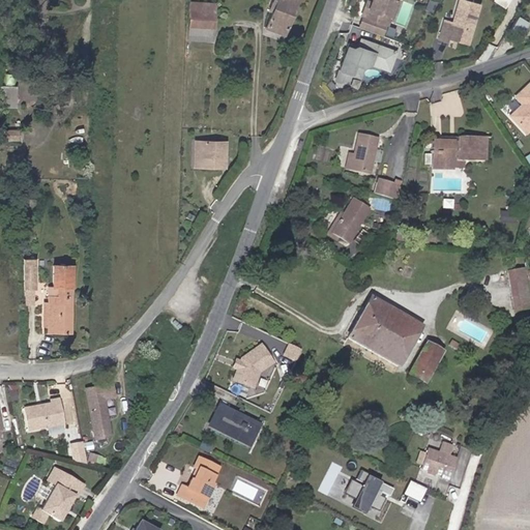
[(274,6),(272,11),(266,28),(285,35),(297,0),(272,0),(270,5),(274,6)]
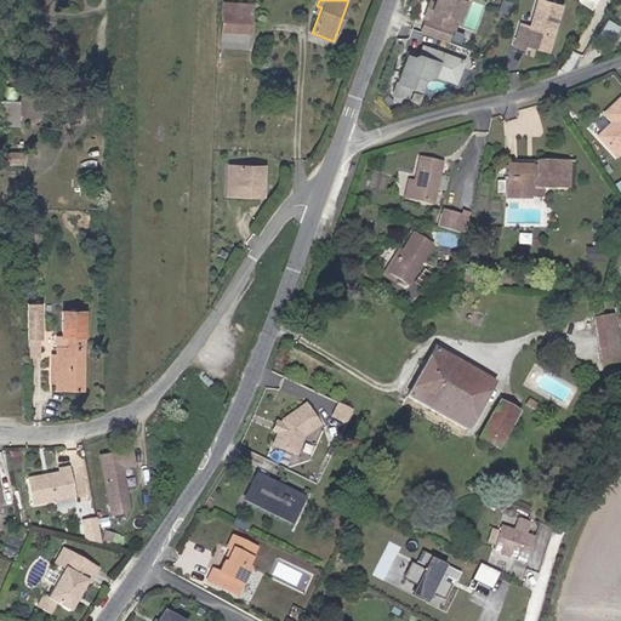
[(431,11),(427,10),(423,18),(425,18),(453,29),(454,29),(463,0),(434,0),(433,5),(431,11)]
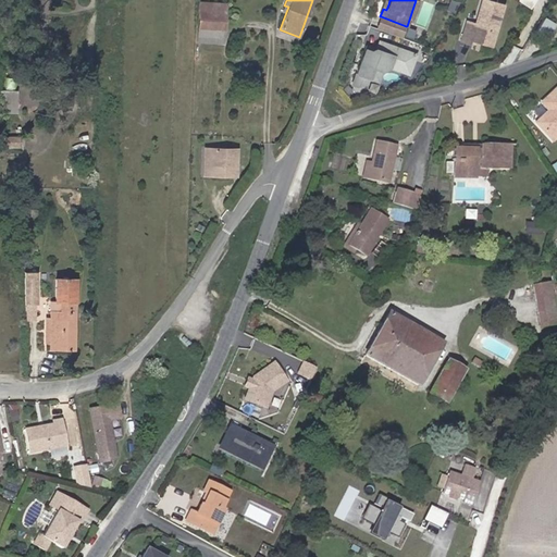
[(504,7),(482,0),(474,25),(466,22),(459,42),(469,45),(470,41),(491,48),(504,7)]
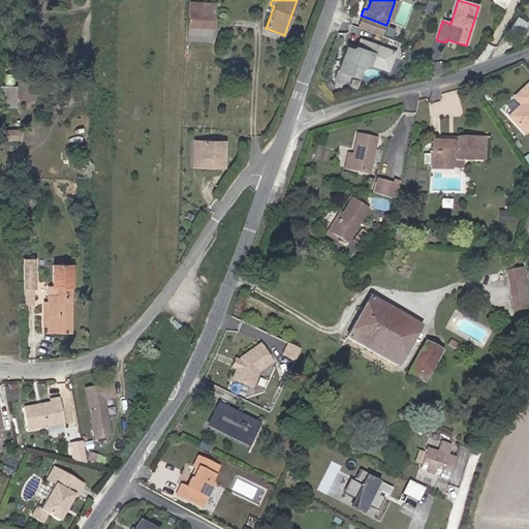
[(188,24),(214,25),(214,4),(189,3),(188,24)]
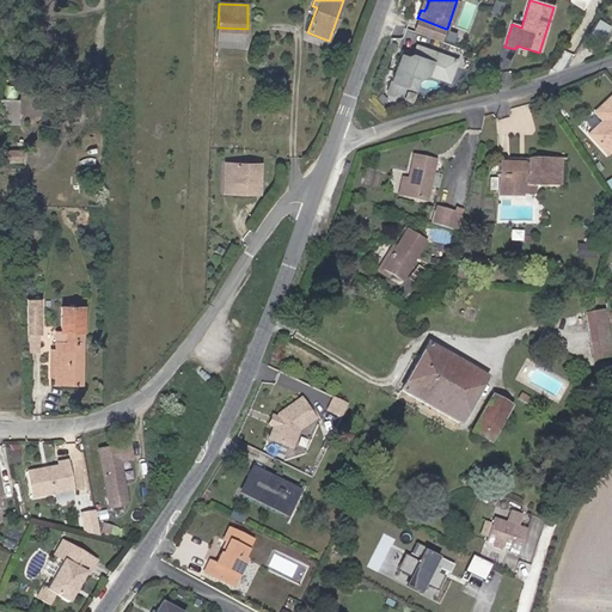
[(446,29),(418,18),(414,31),(441,42),(446,29)]
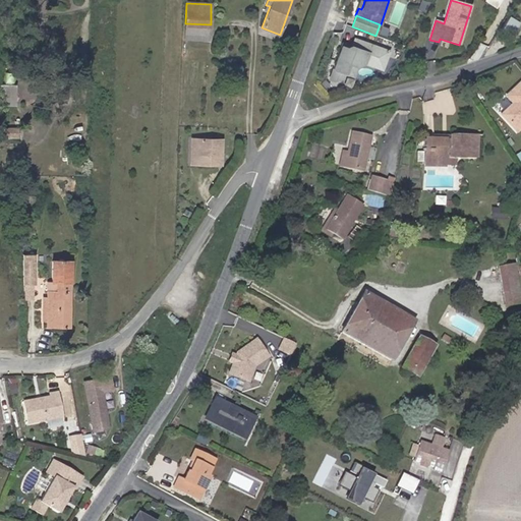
[(509,16),(502,29),(513,34),(519,22),(509,16)]
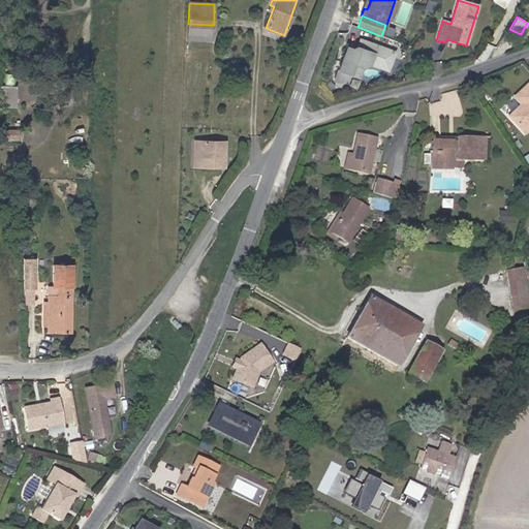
[(214,25),(188,24),(188,33),(213,34),(214,26),(214,25)]
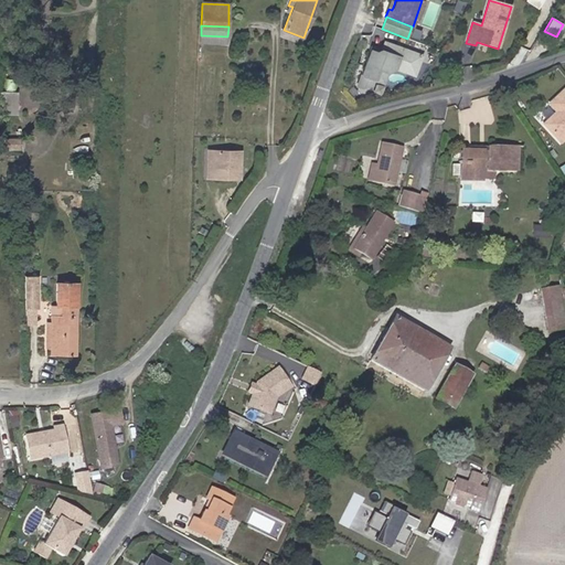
[(371,49),(358,84),(362,85),(371,83),(373,77),(382,81),(386,70),(394,66),(405,70),(408,61),(412,60),(415,52),(384,41),(381,49),(380,49),(375,51),(371,49)]
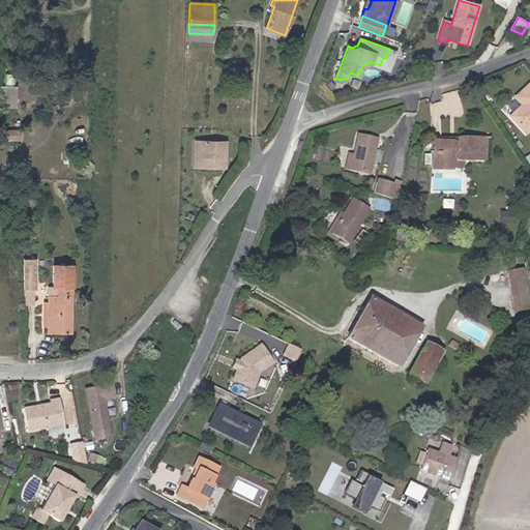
[(383,57),(380,65),(387,68),(393,51),(389,49),(386,56),(383,57)]
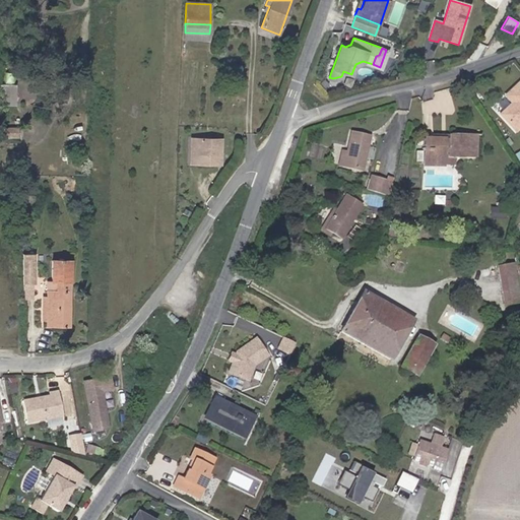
[(519,126),(519,86),(517,84),(503,98),(510,105),(499,116),(514,132),(519,126)]
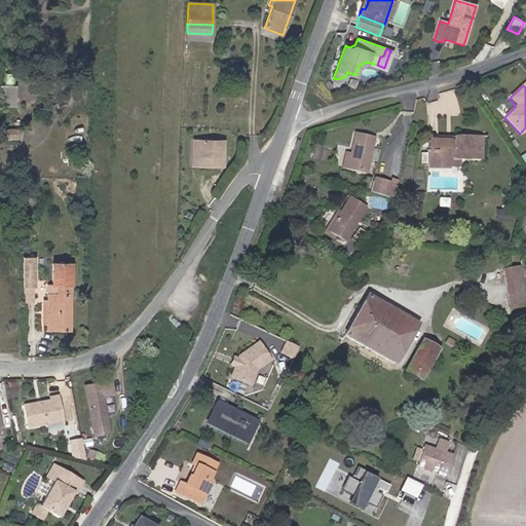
[(442,100),(456,100),(457,92),(442,91),(442,100)]
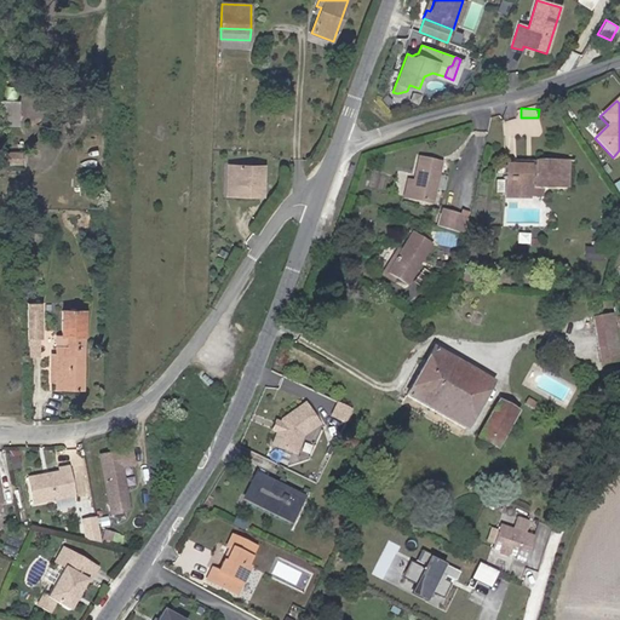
[(414,182),(411,199),(434,204),(442,162),(419,159),(414,182)]
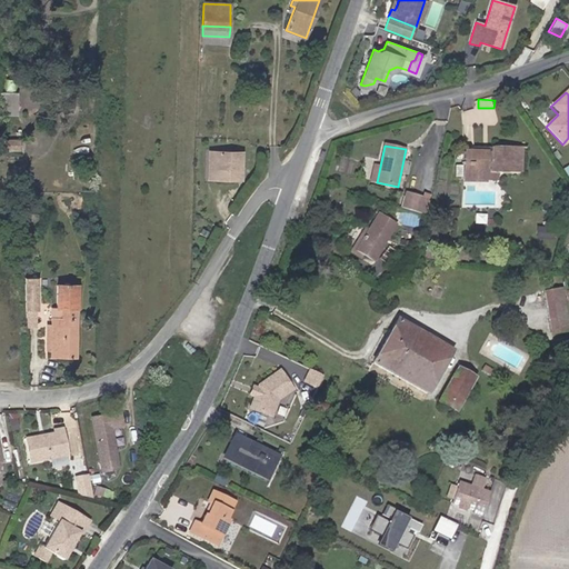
[(487,151),(472,151),(462,151),(462,180),(487,180),(487,172),(520,172),(520,148),(488,148),(487,151)]
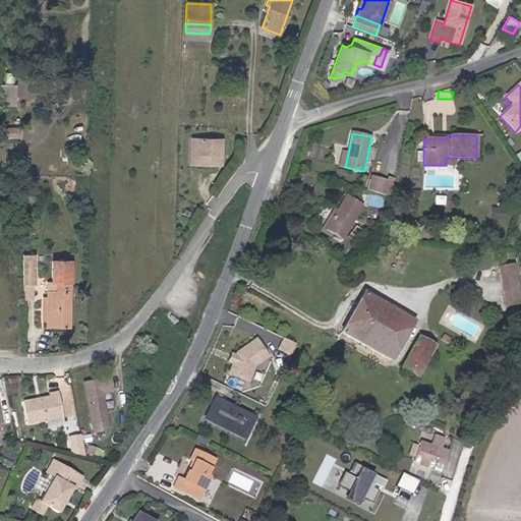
[(221,138),(197,137),(196,163),(220,163),(221,138)]
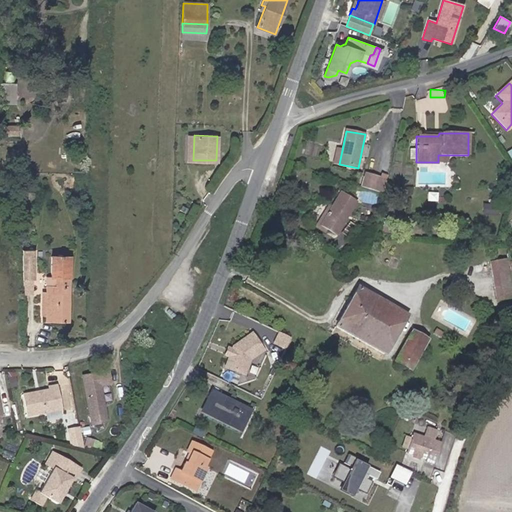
[(333,163),(339,164),(342,150),(337,149),(333,163)]
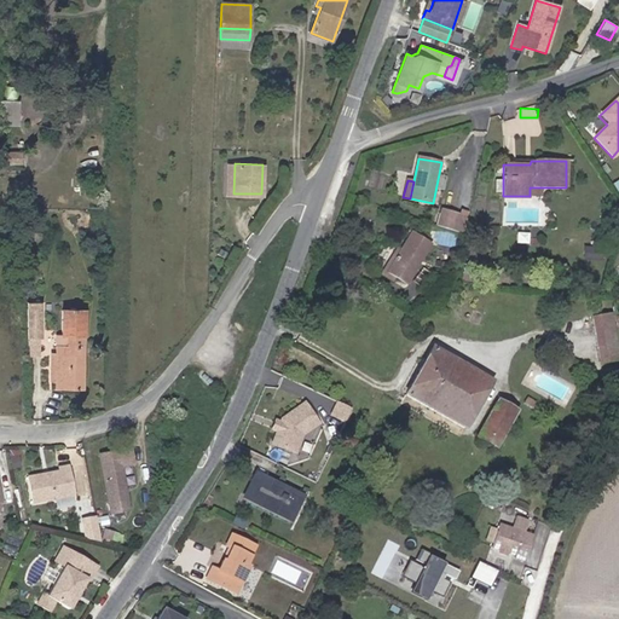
[(437,225),(463,233),(468,219),(441,210),(437,225)]
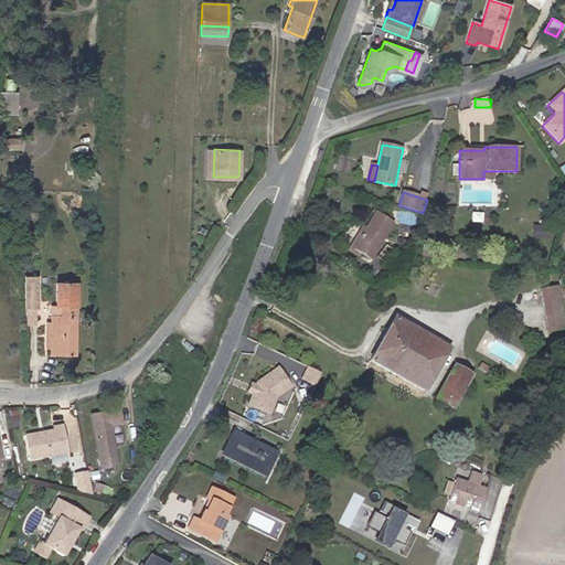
[(507,222),(507,224),(514,223),(514,217),(508,219),(509,215),(507,210),(501,211),(499,215),(502,220),(503,219),(504,222),(507,222)]
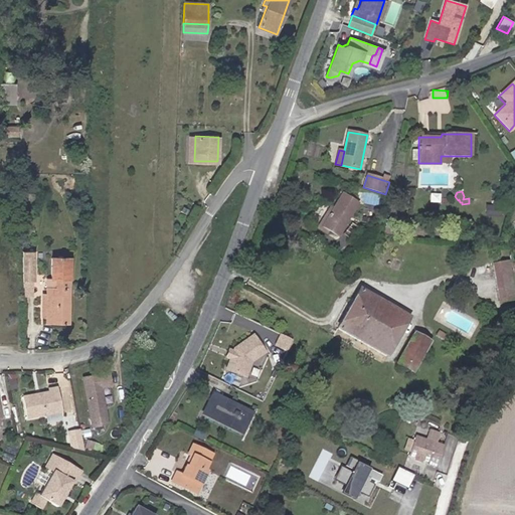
[(322,227),(329,230),(338,236),(359,203),(343,194),(333,209),(322,227)]
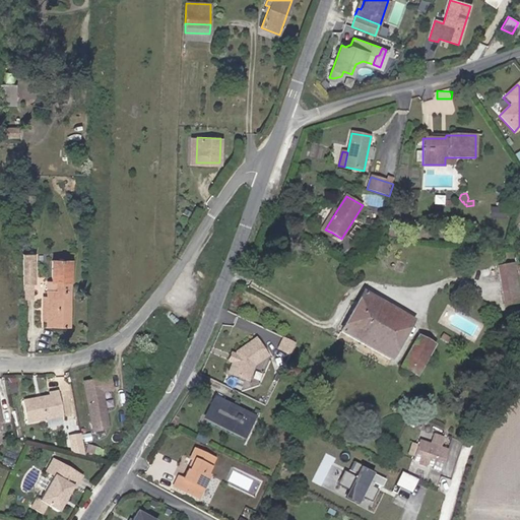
[(437,205),(445,205),(445,197),(437,197),(437,205)]
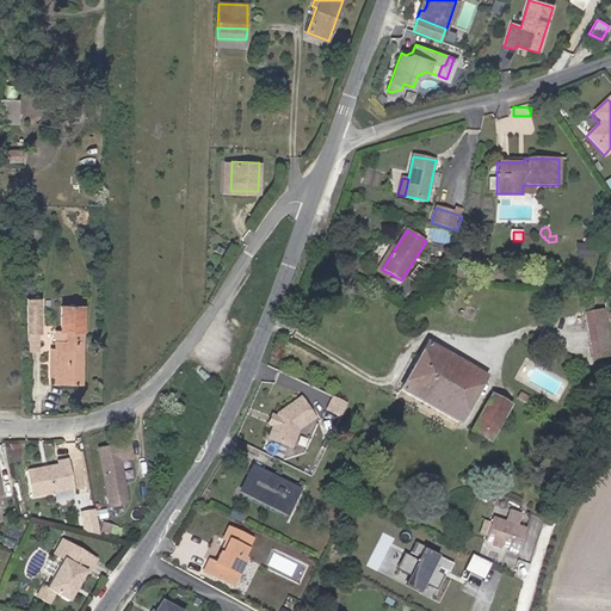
[(429,261),(446,267),(451,250),(433,244),(429,261)]
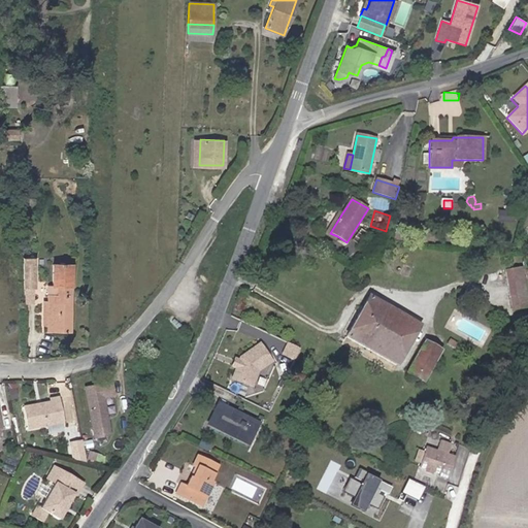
[(330,233),(341,215),(339,212),(326,235),(334,241),(337,236),(330,233)]
